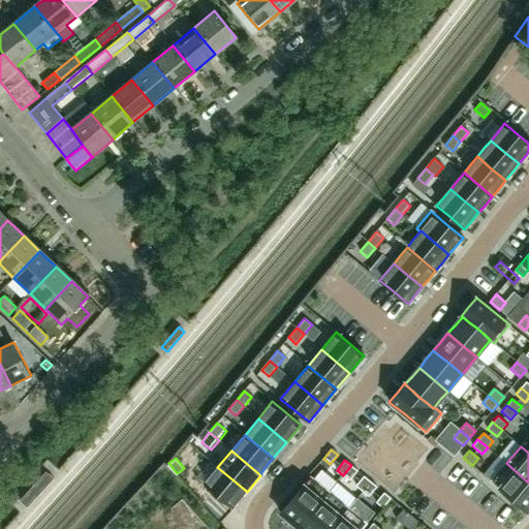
[(498,472),(491,481),(509,496),(527,511),(528,508),(528,483),(506,463),(498,472)]
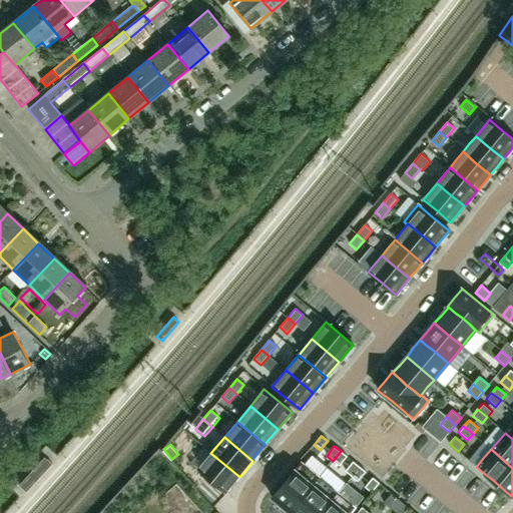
[(339,466),(347,456),(341,451),(333,461),(339,466)]
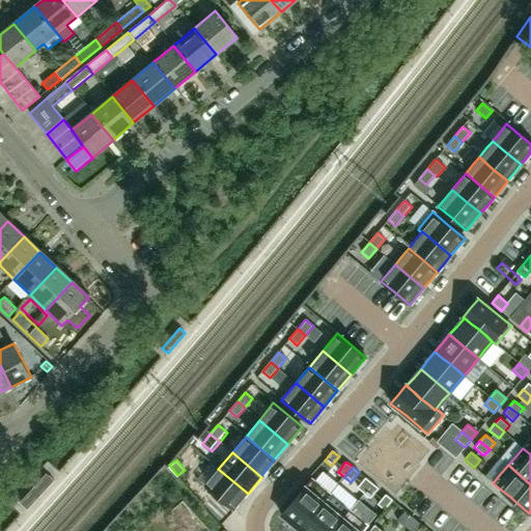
[(247,494),(248,494),(246,492),(218,469),(204,485),(232,509),(246,493),(247,494)]
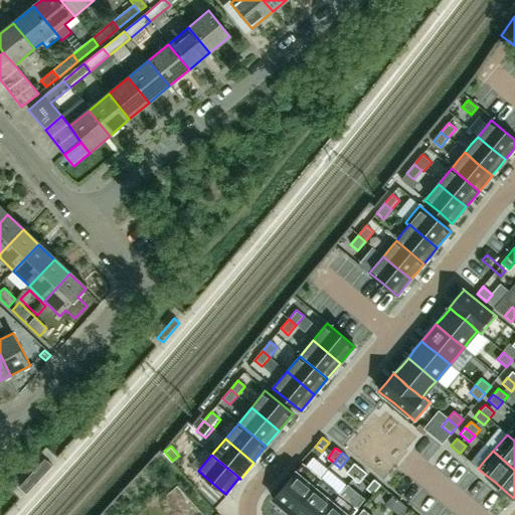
[(51,467),(44,460),(18,488),(26,495),(51,467)]
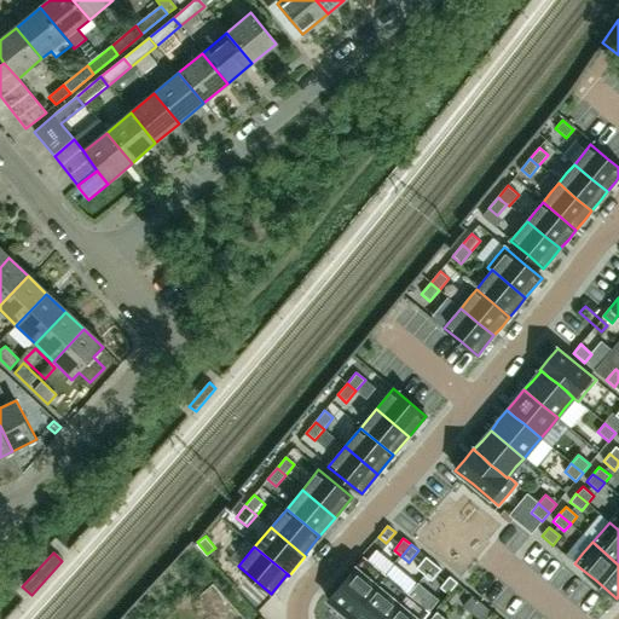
[(433,563),(426,557),(416,568),(424,574),(433,563)]
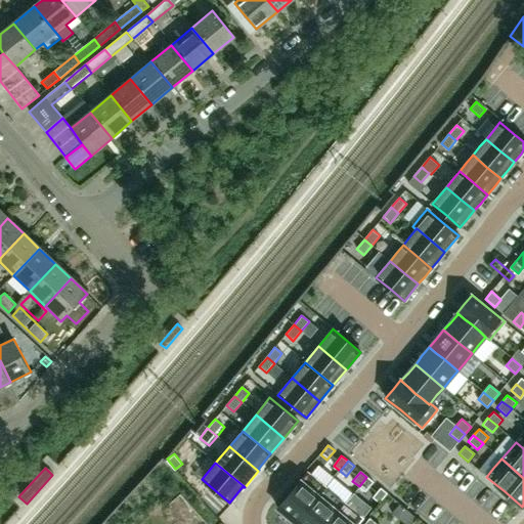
[(307,473),(277,509),(287,516),(293,521),(290,523),(295,523),(325,487),(310,475),(307,473)]
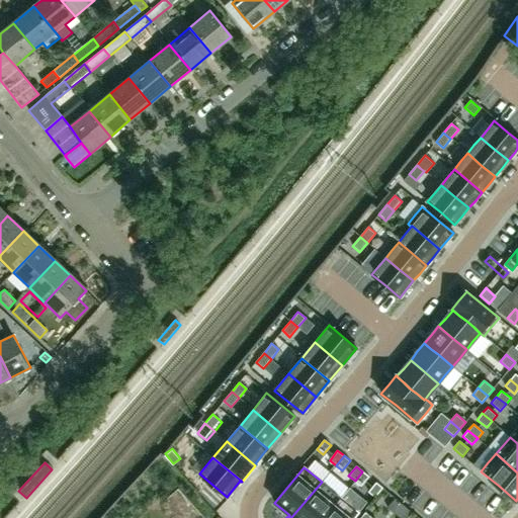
[(368,477),(362,471),(355,481),(361,486),(368,477)]
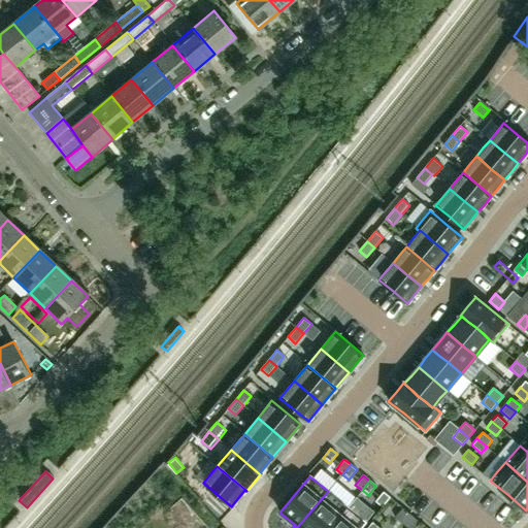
[(328,491),(297,527),(329,527),(348,507),(328,491)]
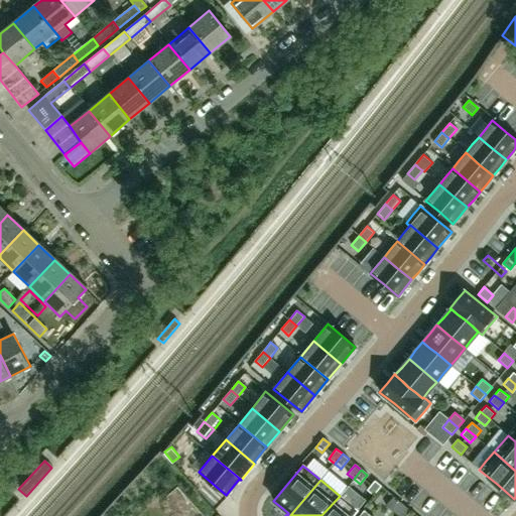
[(375,481),(367,490),(373,495),(381,486),(375,481)]
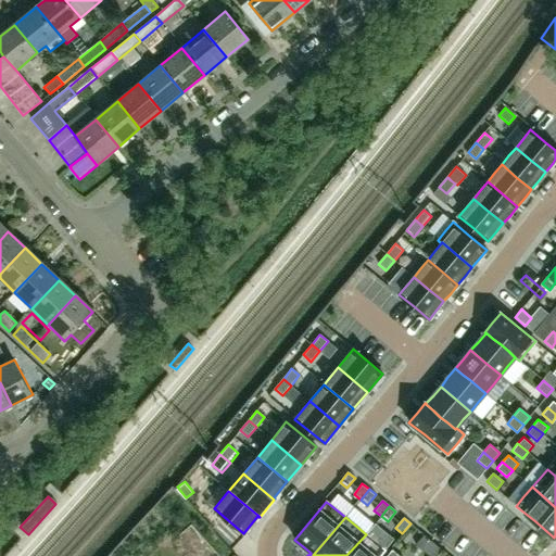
[(366,534),(346,555),(379,555),(394,539),(376,525),(367,535),(366,534)]
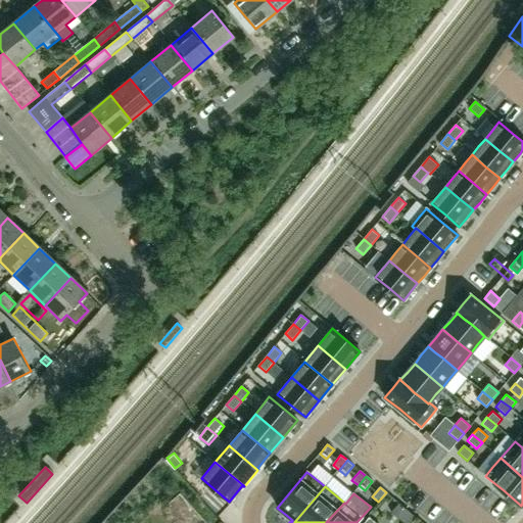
[(402,507),(397,503),(390,512),(395,515),(402,507)]
